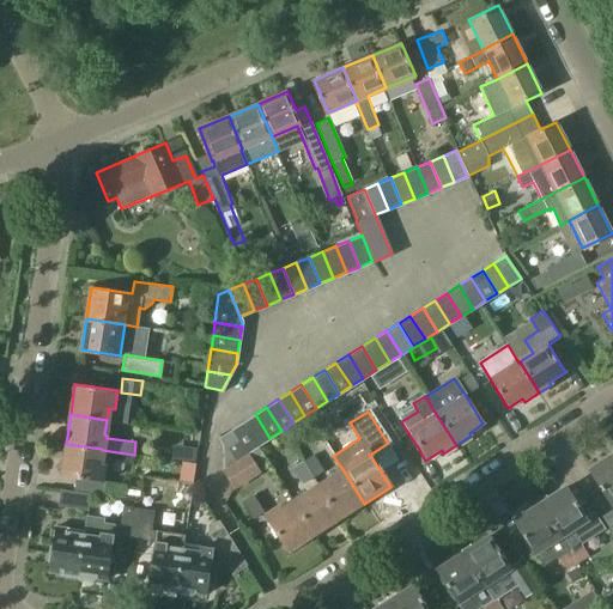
[(269,438),(255,414),(243,421),(259,445),(269,438)]
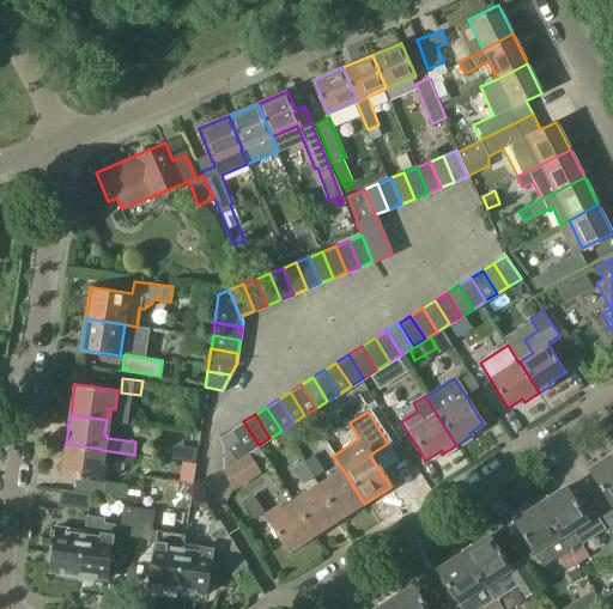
[(247,452),(248,452),(249,455),(259,446),(259,445),(243,421),(232,428),(247,452)]
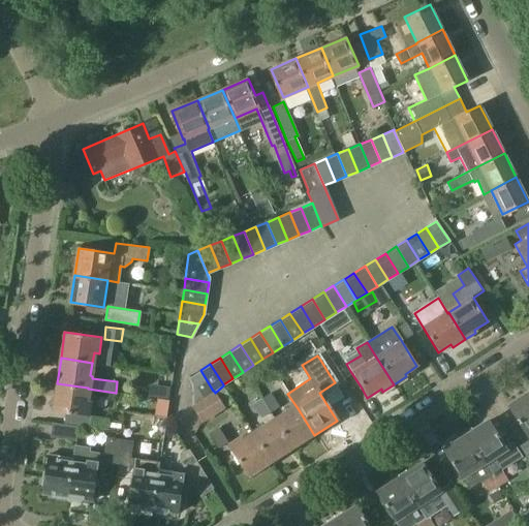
[(194,388),(201,399),(213,391),(200,370),(195,373),(194,388)]
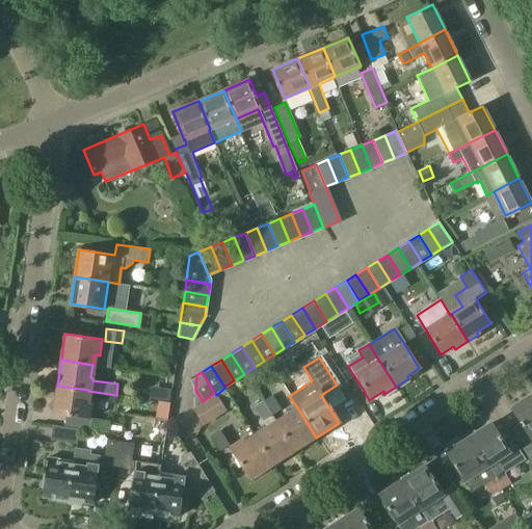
[(57,386),(53,413),(89,418),(91,402),(86,402),(88,391),(88,390),(57,386)]
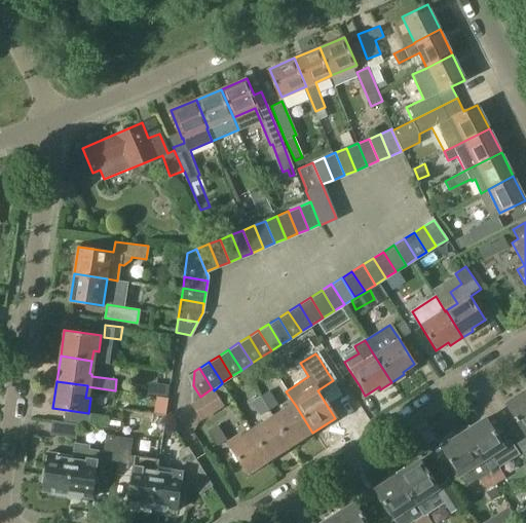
[(214,390),(191,405),(200,419),(223,405),(222,404),(232,399),(222,383),(214,390)]
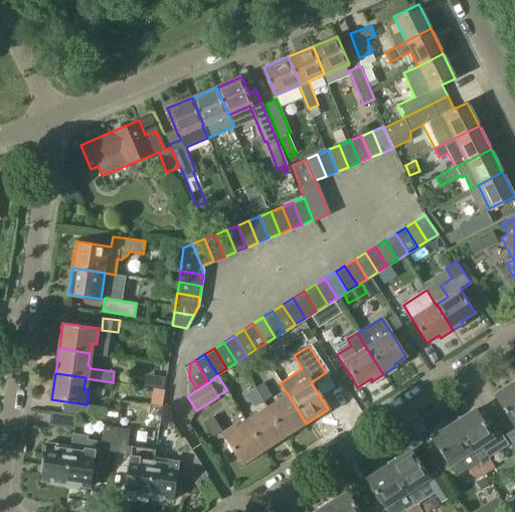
[(264,381),(253,387),(263,401),(273,394),(264,381)]
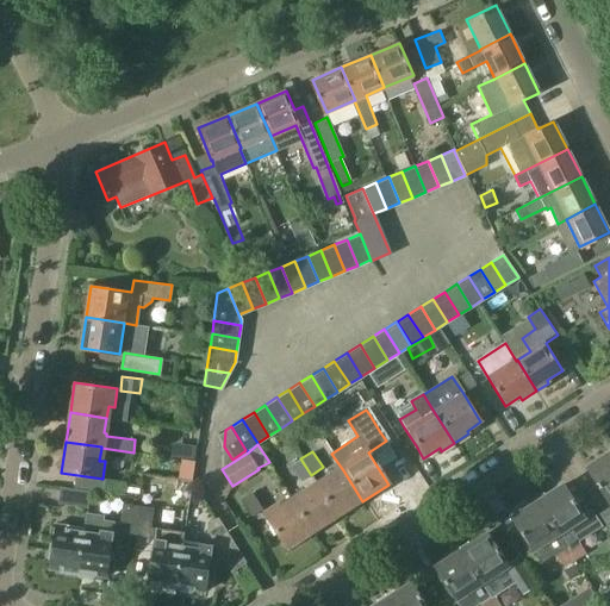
[(608,501),(609,499),(609,451),(586,468),(608,501)]
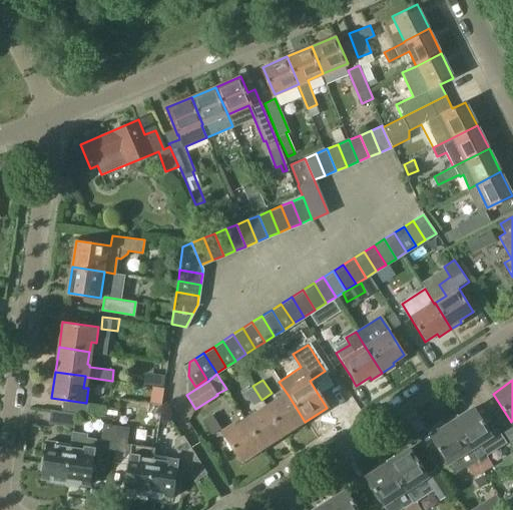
[(252,386),(245,391),(253,405),(262,400),(252,386)]
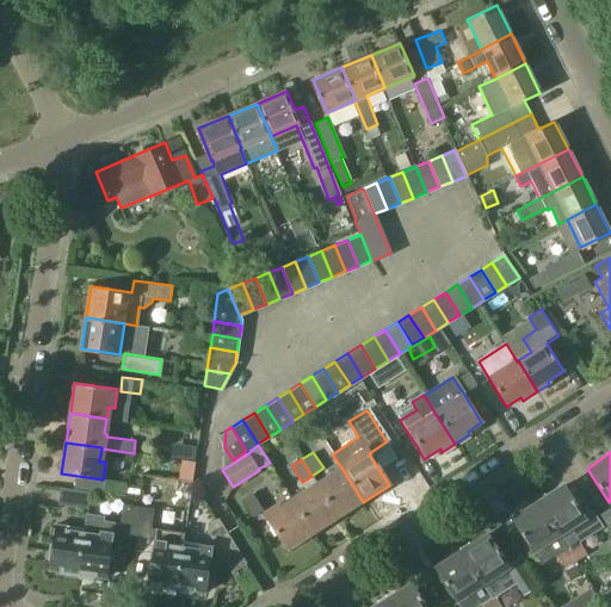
[(328,476),(316,483),(328,501),(339,518),(363,502),(353,487),(344,471),(331,479),(328,476)]
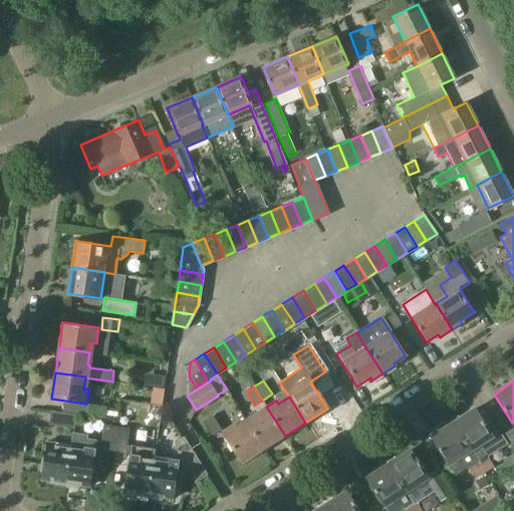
[(258,417),(247,424),(263,450),(285,436),(276,422),(266,407),(259,413),(256,414),(258,417)]
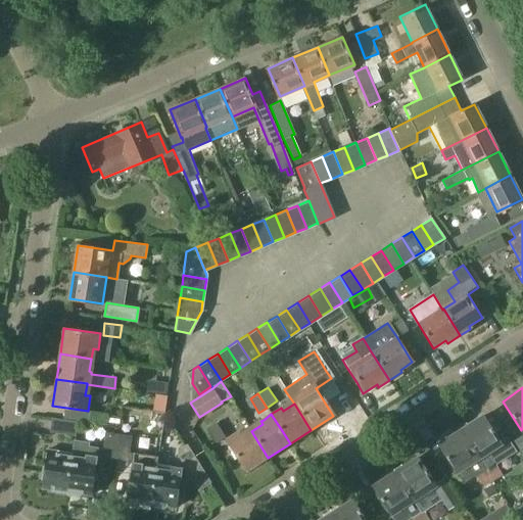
[(481,416),(459,430),(477,460),(479,458),(485,467),(494,461),(495,462),(511,451),(503,437),(496,441),(481,416)]
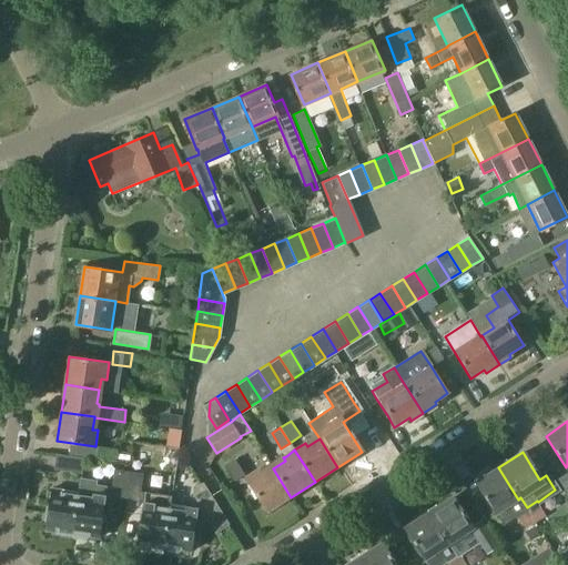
[(52,468),(81,473),(82,457),(56,453),(52,468)]
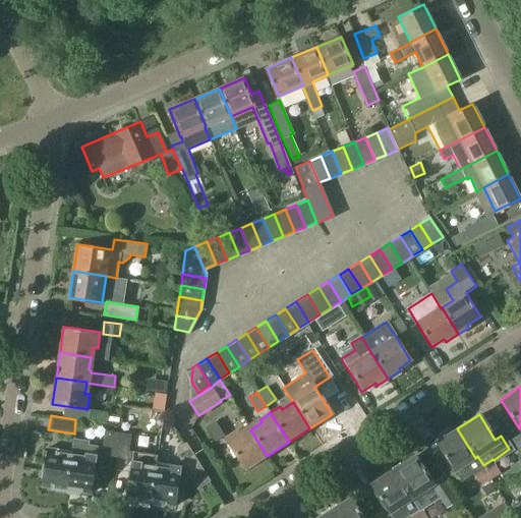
[(226,438),(216,420),(207,425),(218,443),(226,438)]
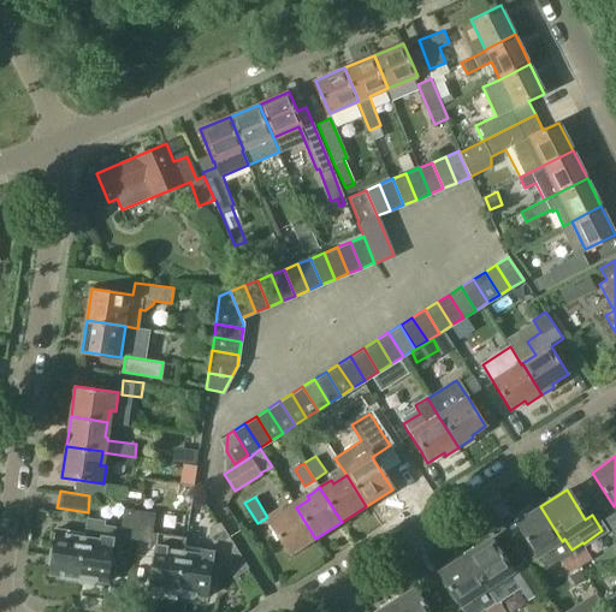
[(540,506),(514,523),(537,558),(539,556),(546,568),(562,558),(569,571),(578,565),(569,551),(572,550),(564,539),(562,541),(540,506)]
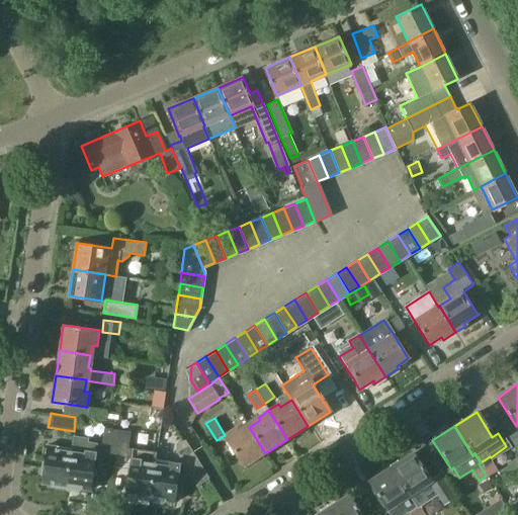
[(74,435),(72,448),(65,489),(79,491),(80,488),(89,489),(95,452),(113,455),(117,429),(104,427),(101,443),(88,441),(89,437),(74,435)]
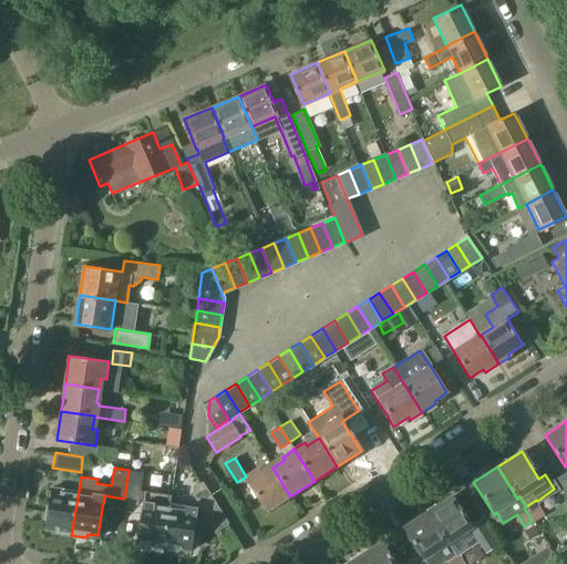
[(259,470),(246,479),(267,512),(290,496),(272,468),(263,474),(259,470)]
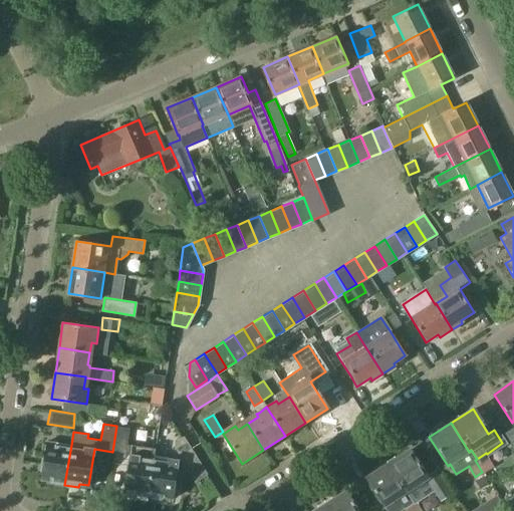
[(132,454),(125,492),(137,493),(137,496),(149,498),(156,460),(155,460),(156,448),(127,444),(130,428),(116,426),(112,452),(132,454)]
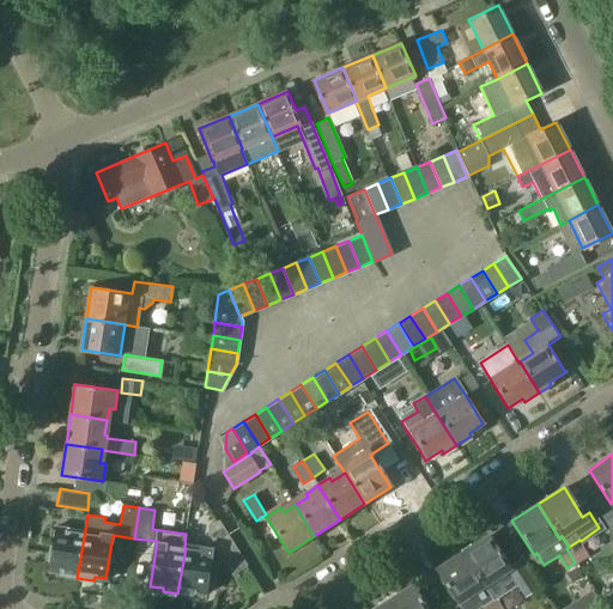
[(612,530),(612,507),(602,515),(612,530)]
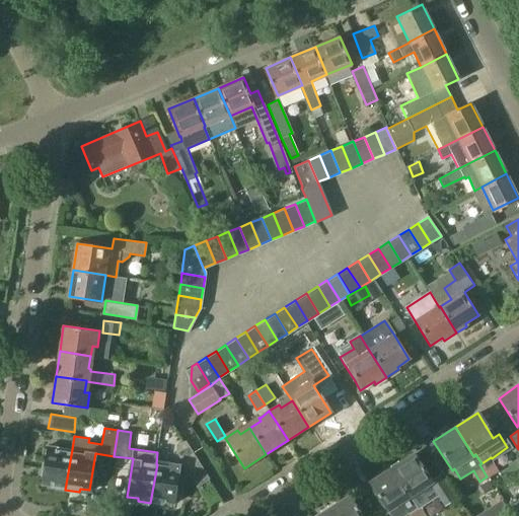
[(196,486),(209,477),(184,440),(176,445),(175,451),(181,462),(180,462),(196,486)]
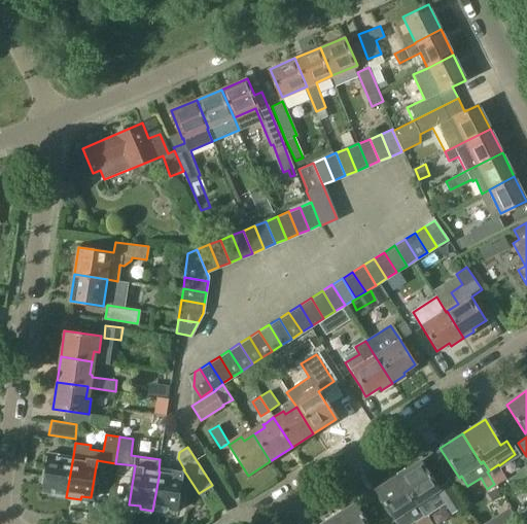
[(49,453),(43,490),(55,492),(54,495),(66,497),(73,456),(60,454),(59,454),(49,453)]
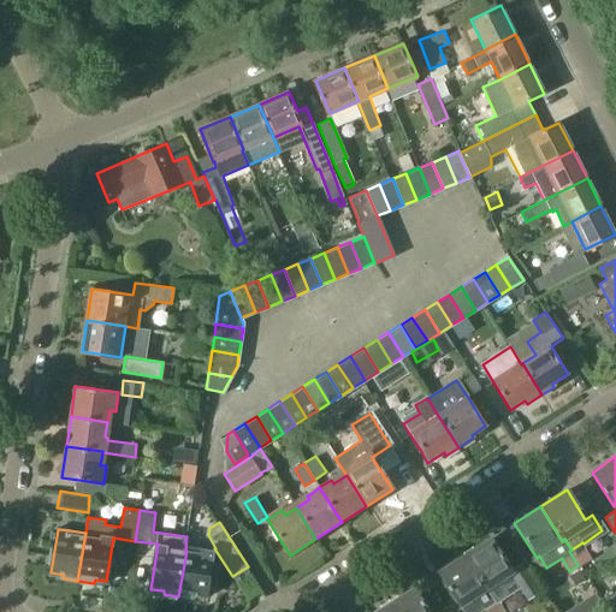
[(491,539),(465,556),(493,602),(499,599),(499,600),(508,595),(520,588),(528,600),(542,593),(523,562),(510,570),(491,539)]
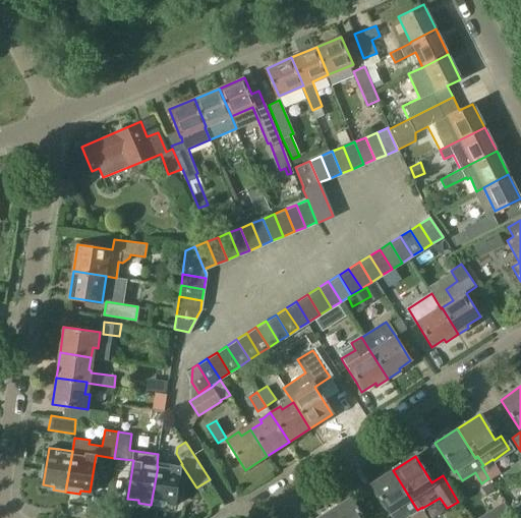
[(483,465),(481,466),(488,478),(501,471),(494,460),(493,459),(483,465)]
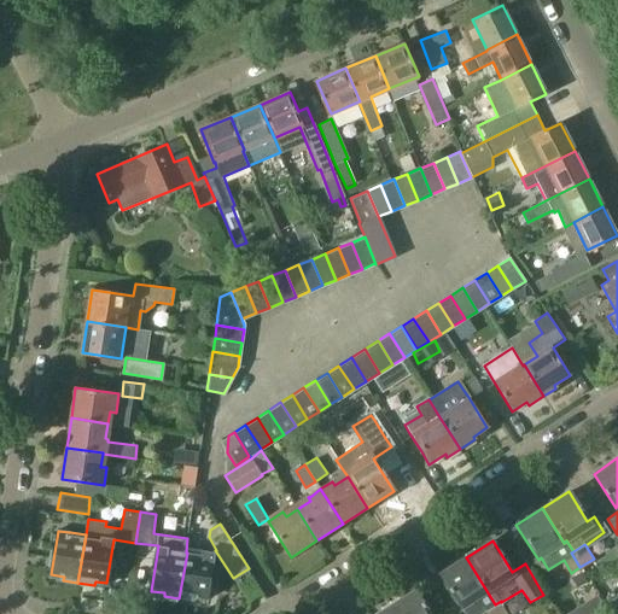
[(179,598),(194,601),(194,597),(209,598),(215,553),(204,551),(204,555),(187,553),(179,598)]
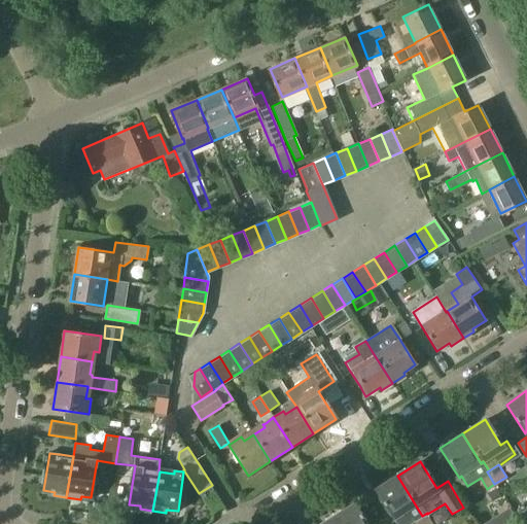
[(397,476),(374,490),(392,519),(395,523),(409,523),(413,522),(414,523),(433,523),(427,514),(427,513),(422,516),(397,476)]
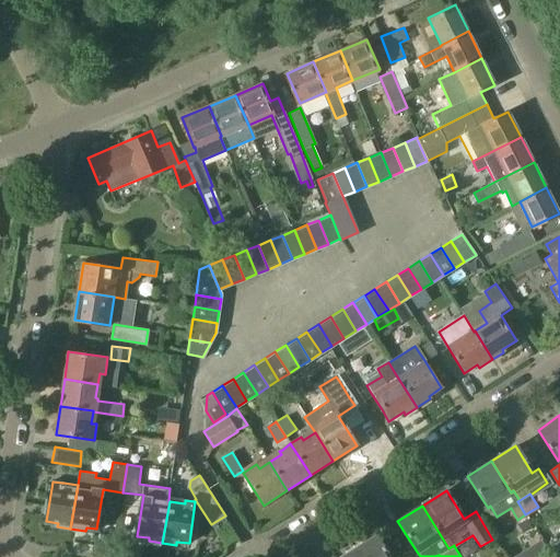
[(389,556),(376,535),(353,549),(358,556),(389,556)]
